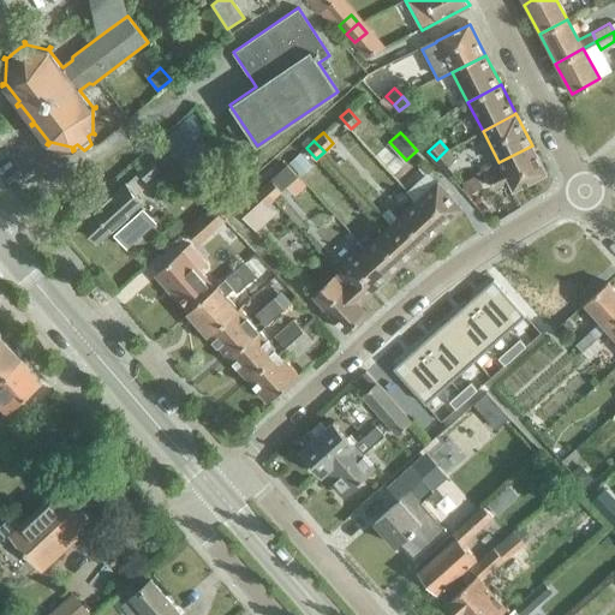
[(532,145),(499,162),(503,171),(490,178),(495,189),(507,183),(512,193),(548,175),(532,145)]
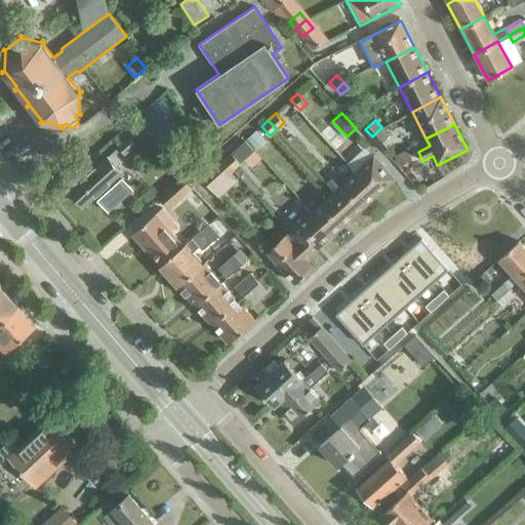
[(378,144),(389,134),(381,127),(372,136),(378,144)]
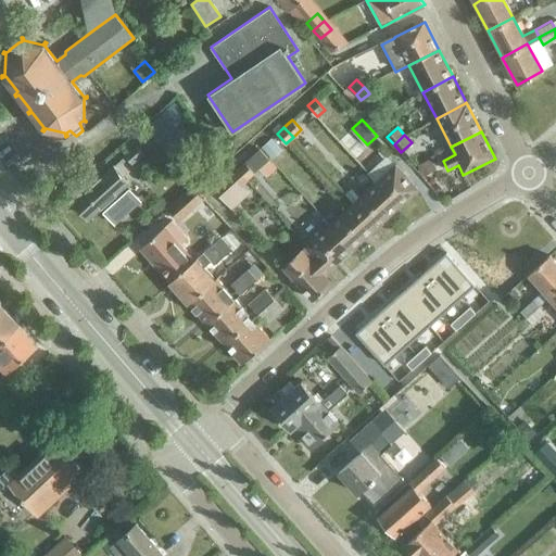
[(270,159),(281,149),(272,138),(261,148),(270,159)]
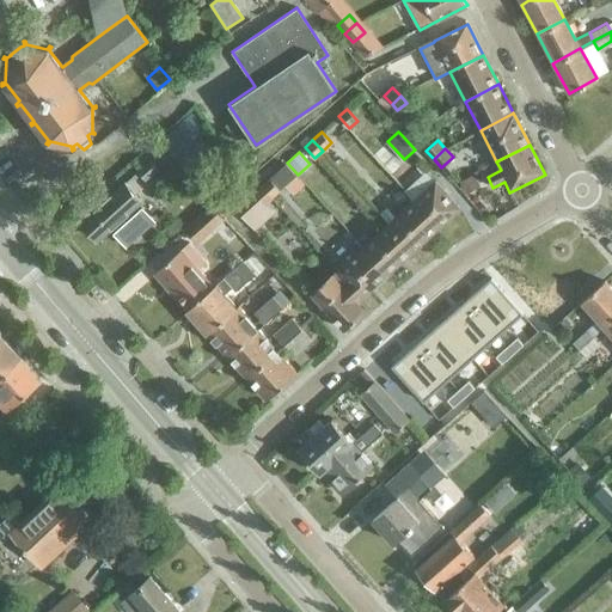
[(145,178),(157,169),(150,160),(138,170),(145,178)]
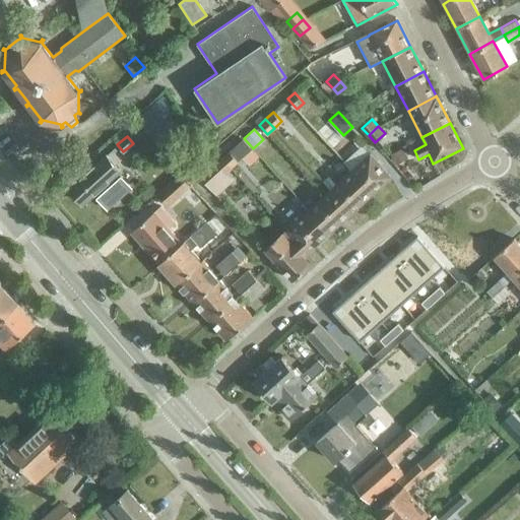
[(230,151),(221,158),(231,169),(239,161),(242,158),(252,149),(243,139),(230,151)]
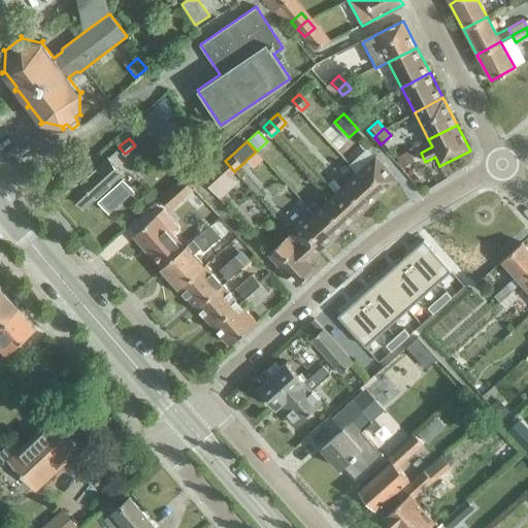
[(409,149),(397,156),(402,165),(415,159),(409,149)]
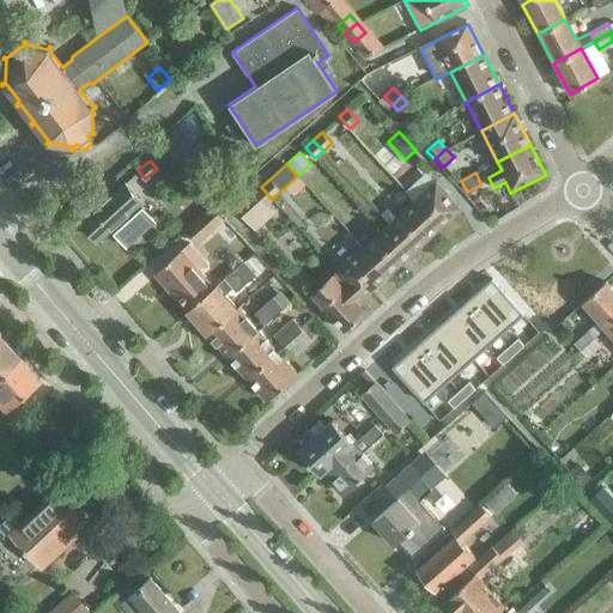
[(155,220),(144,208),(141,210),(139,208),(145,204),(125,182),(83,220),(98,238),(111,226),(116,231),(115,234),(127,244),(155,220)]
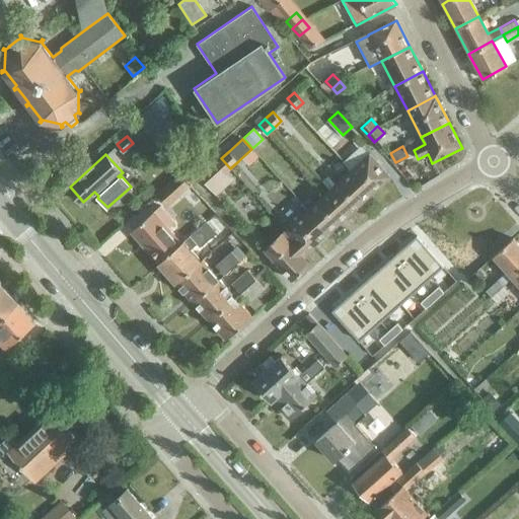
[(352,169),(373,192),(389,176),(369,154),(352,169)]
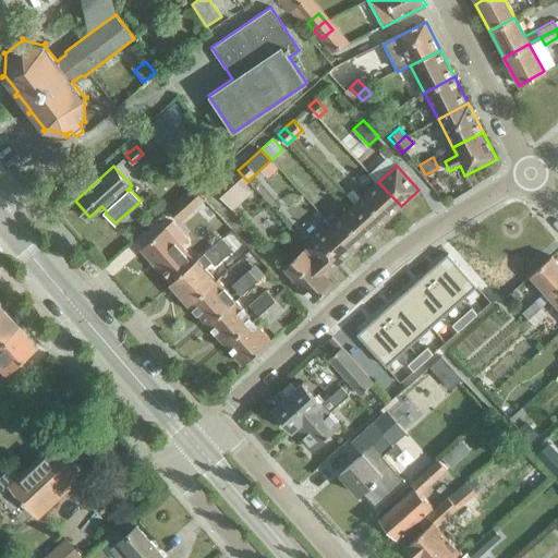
[(247,181),(238,170),(231,177),(241,187),(247,181)]
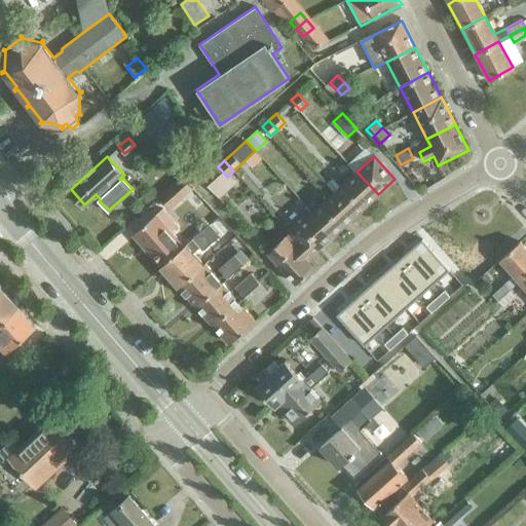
[(218,166),(203,181),(213,190),(227,177),(218,166)]
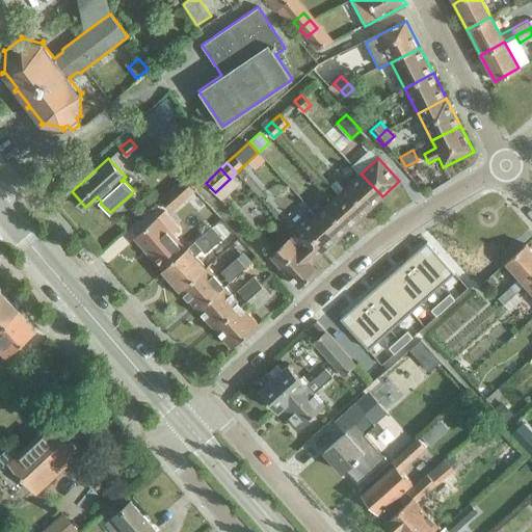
[(382,196),(361,174),(339,193),(361,217),(382,196)]
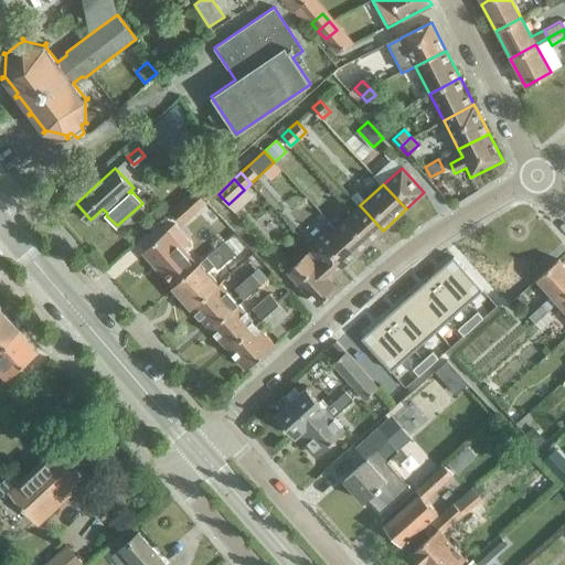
[(181,224),(206,202),(194,189),(169,211),(181,224)]
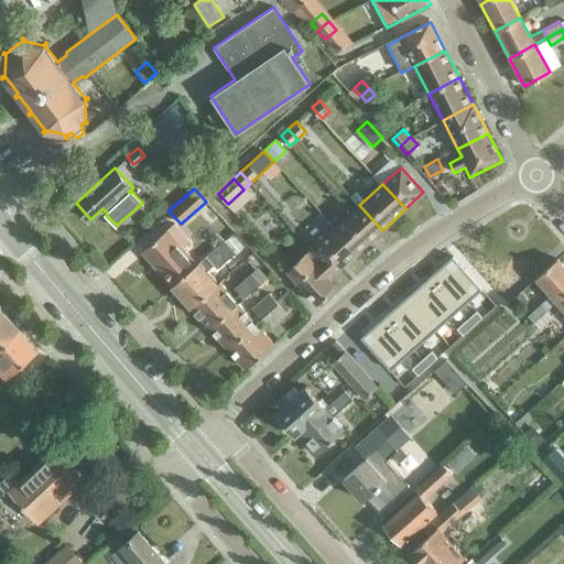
[(382,230),(359,205),(336,227),(358,251),(382,230)]
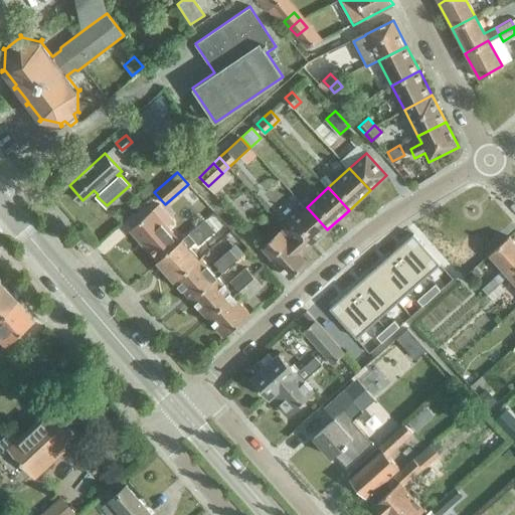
[(159,261),(181,240),(167,225),(173,220),(159,204),(131,229),(159,261)]
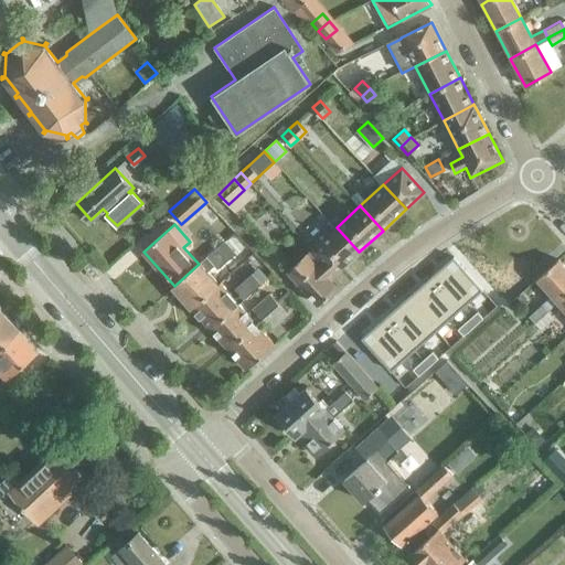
[(359,252),(337,227),(311,251),(312,251),(321,259),(322,258),(336,274),(359,252)]
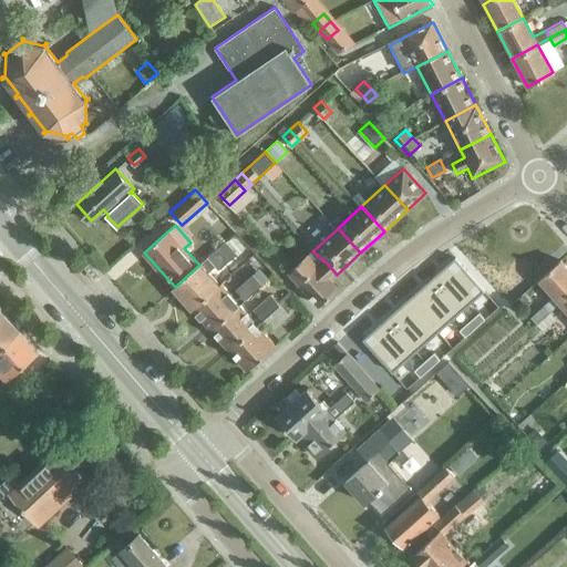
[(225,241),(199,265),(175,287),(194,308),(220,284),(209,270),(215,265),(218,269),(236,254),(225,241)]
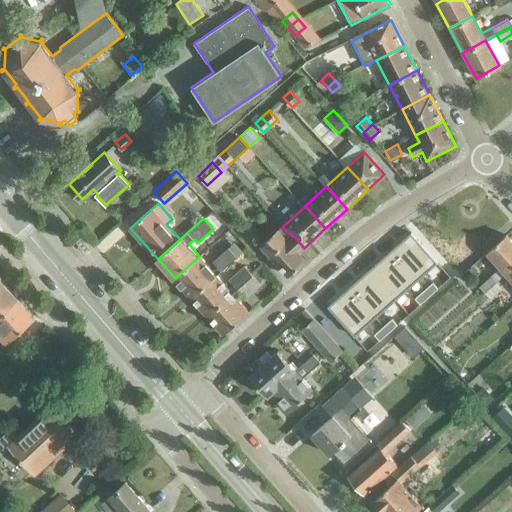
[(283,227),(264,245),(271,253),(291,275),(306,260),(299,252),(304,248),(292,234),(291,235),(283,227)]
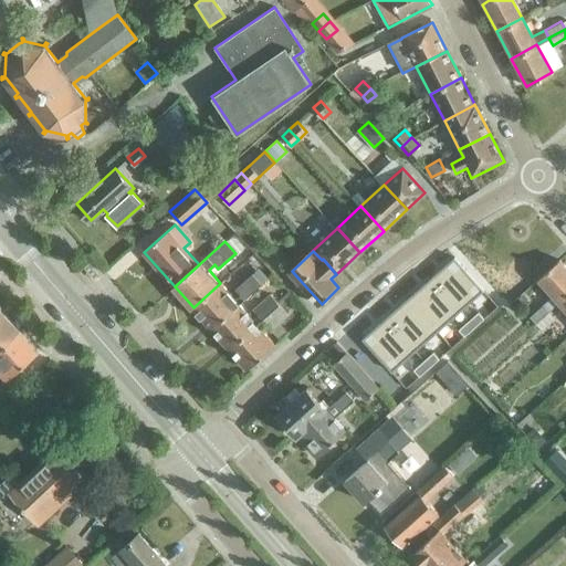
[(454,257),(431,278),(460,311),(483,291),(454,257)]
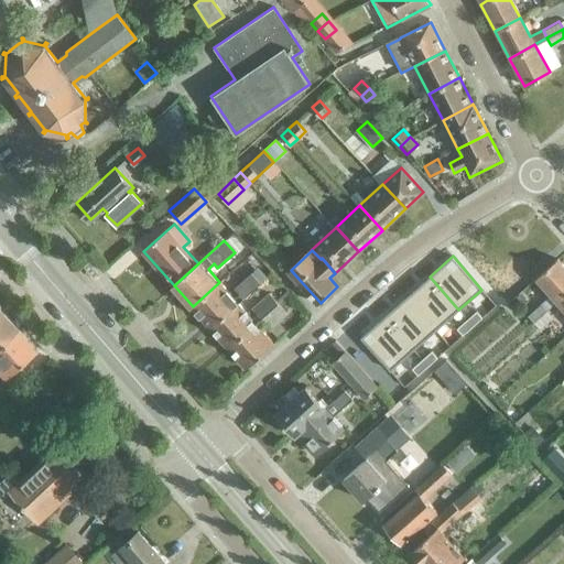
[(537,279),(556,302),(563,294),(563,266),(559,259),(537,279)]
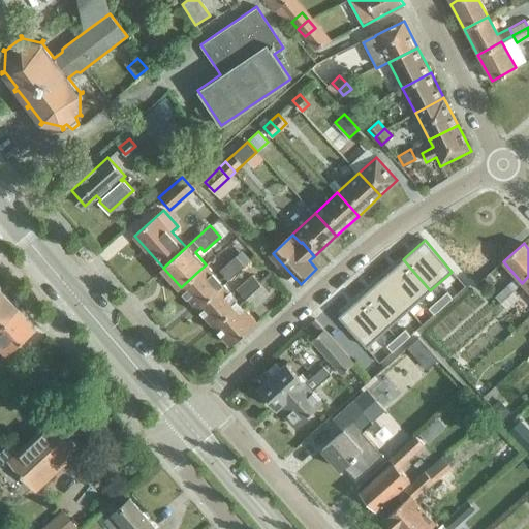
[(206,265),(181,287),(197,306),(223,284),(245,266),(236,255),(220,269),(225,274),(219,279),(206,265)]
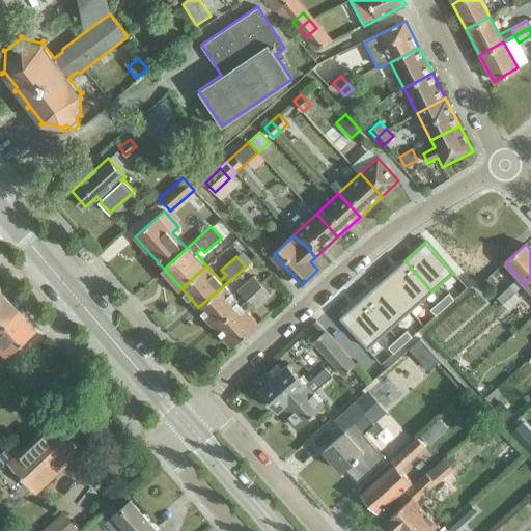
[(404,260),(383,279),(411,310),(431,291),(404,260)]
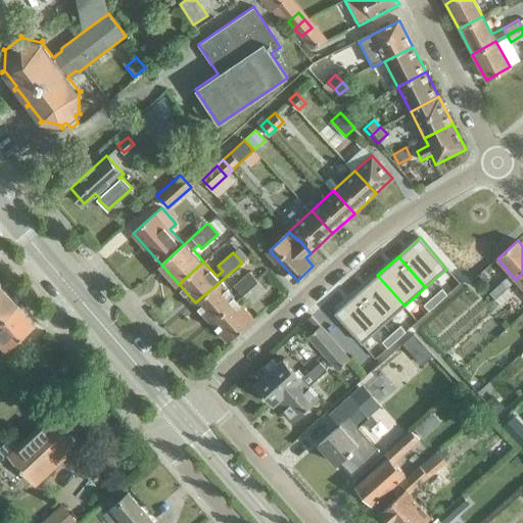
[(221,281),(195,302),(211,321),(258,280),(250,272),(235,286),(240,291),(234,296),(221,281)]
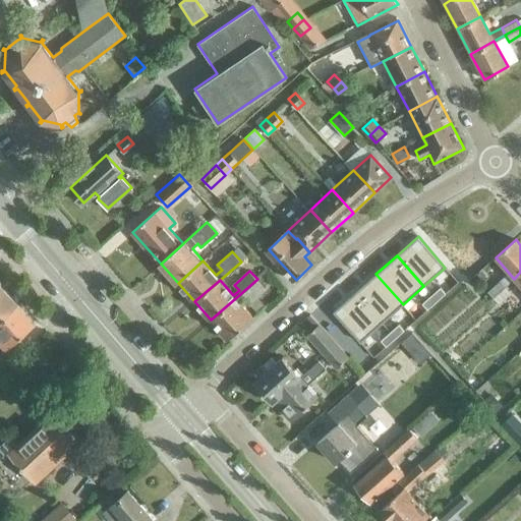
[(375,274),(354,292),(382,324),(403,304),(375,274)]
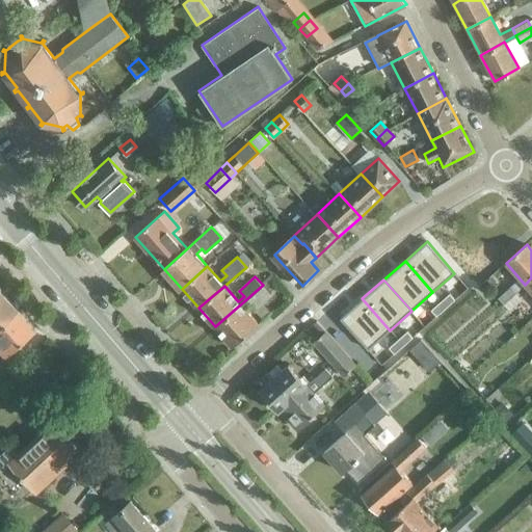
[(271,295),(263,285),(215,326),(233,346),(258,323),(244,308),(250,303),(256,309),(271,295)]
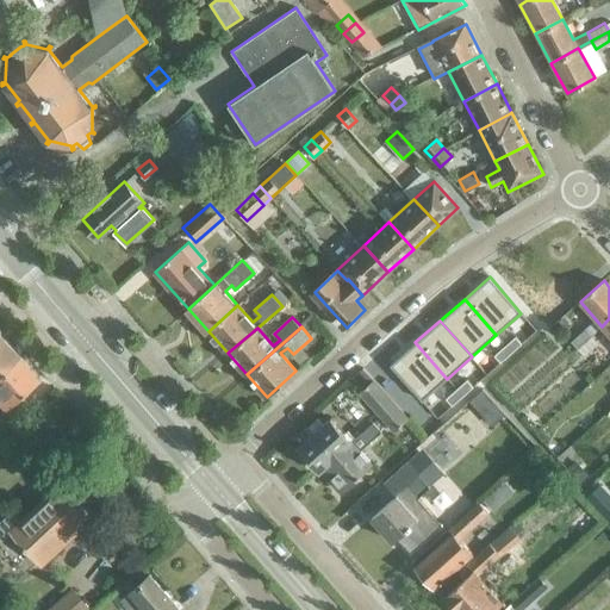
[(591,337),(585,330),(572,343),(578,349),(591,337)]
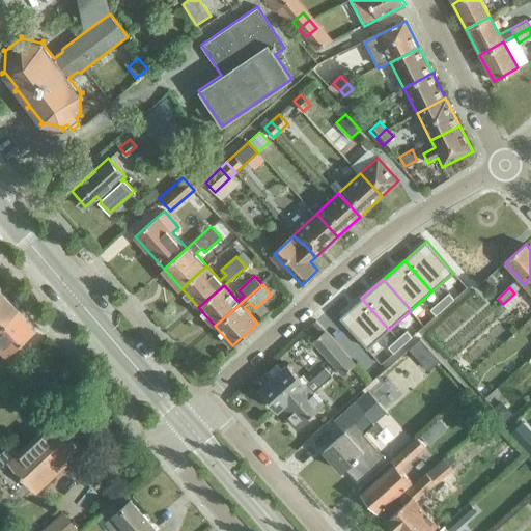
[(0,324),(17,310),(0,292),(0,324)]
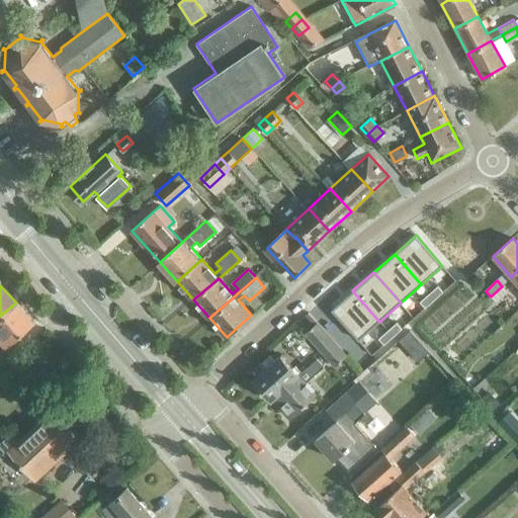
[(437,285),(428,293),(434,299),(443,291),(437,285)]
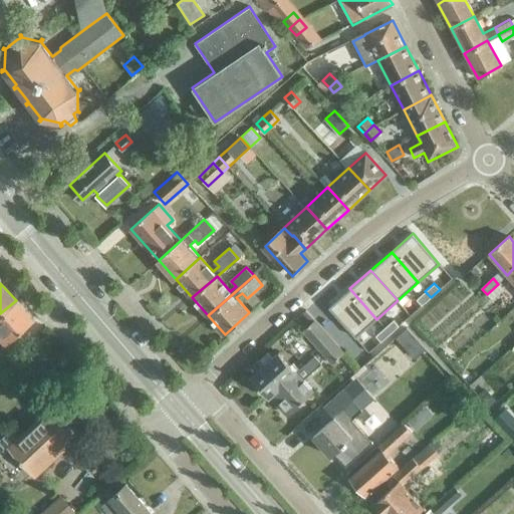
[(498,284),(487,294),(492,299),(503,289),(498,284)]
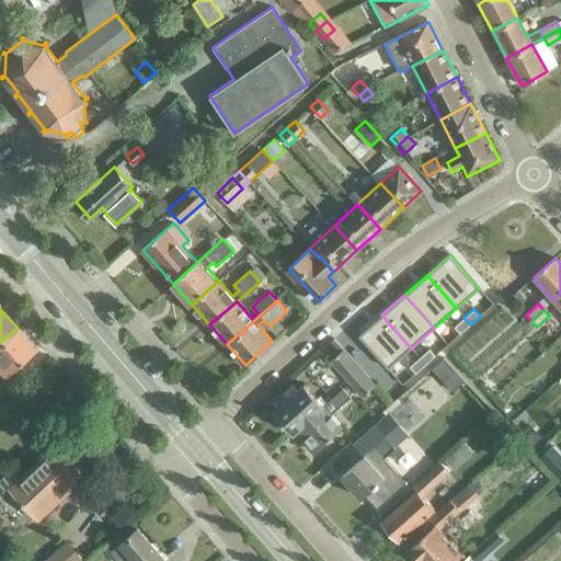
[(381,315),(358,335),(388,368),(411,348),(381,315)]
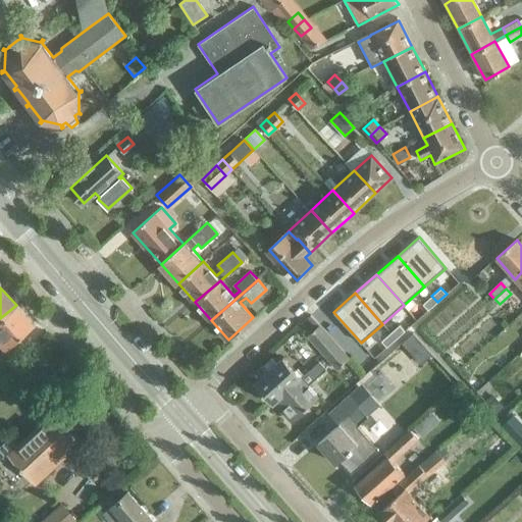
[(431,296),(422,304),(428,310),(437,302),(431,296)]
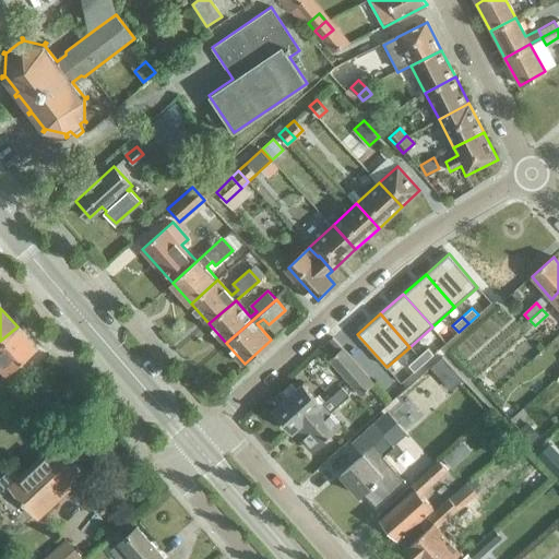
[(0,368),(4,373),(35,346),(18,326),(0,341),(0,368)]
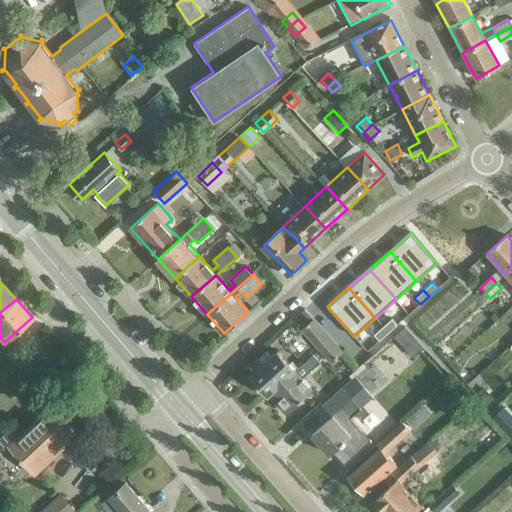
[(314,318),(302,329),(317,345),(329,335),(314,318)]
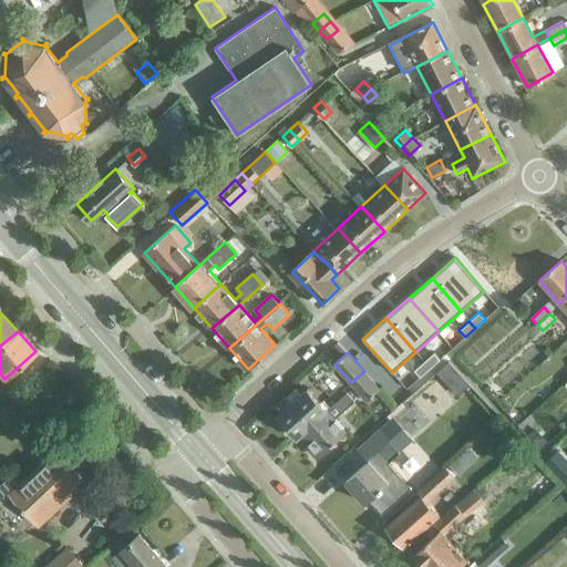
[(433,352),(424,361),(430,368),(440,359),(433,352)]
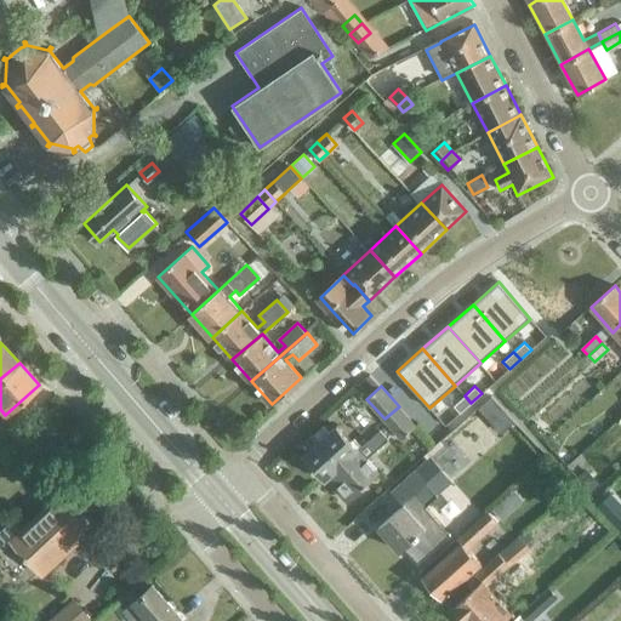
[(465,396),(454,405),(460,412),(471,403),(465,396)]
